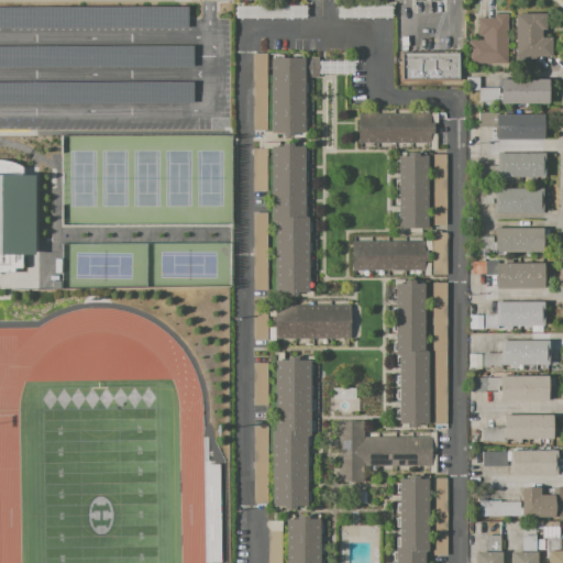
[(307,6),(307,18),(234,19),(234,7),(307,6)]
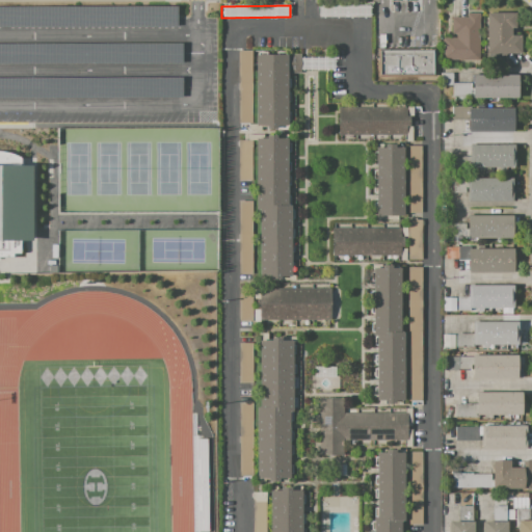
[(370,5),(370,17),(319,17),(319,5),(370,5)]
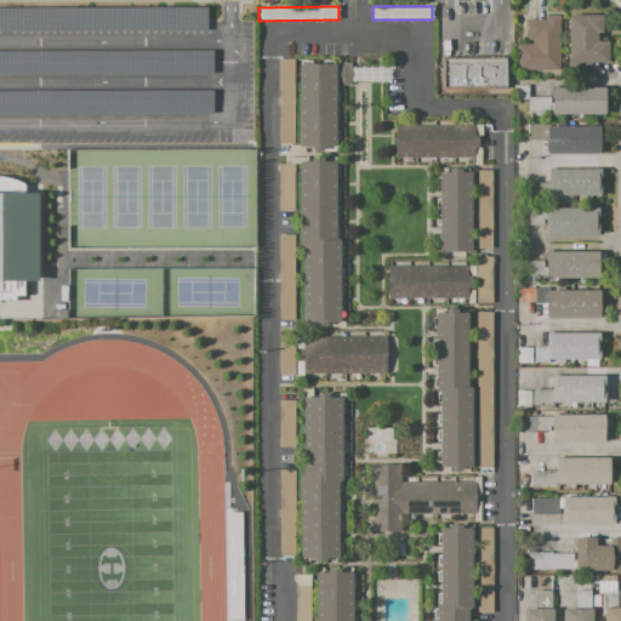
[(0,32),(0,10),(210,10),(210,21),(210,32),(0,32)]
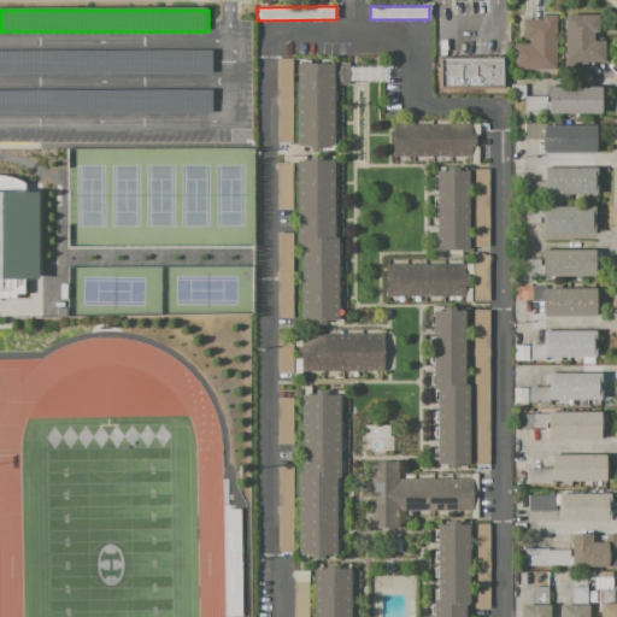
[(542,16),(556,16),(556,70),(515,70),(515,45),(529,45),(529,39),(524,39),(524,19),(542,19),(542,16)]
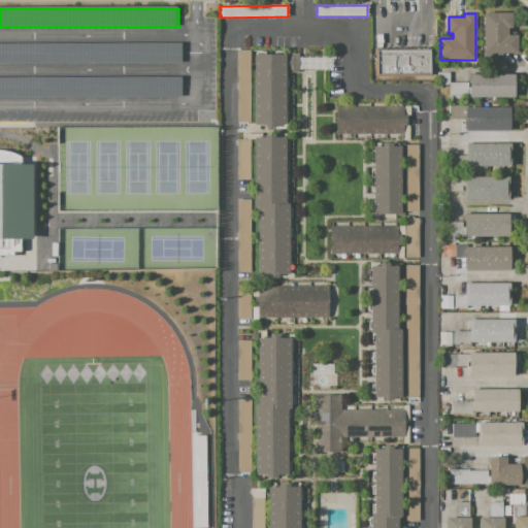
[(517,35),(517,53),(484,53),(484,13),(512,13),(512,28),(507,28),(507,35),(517,35)]
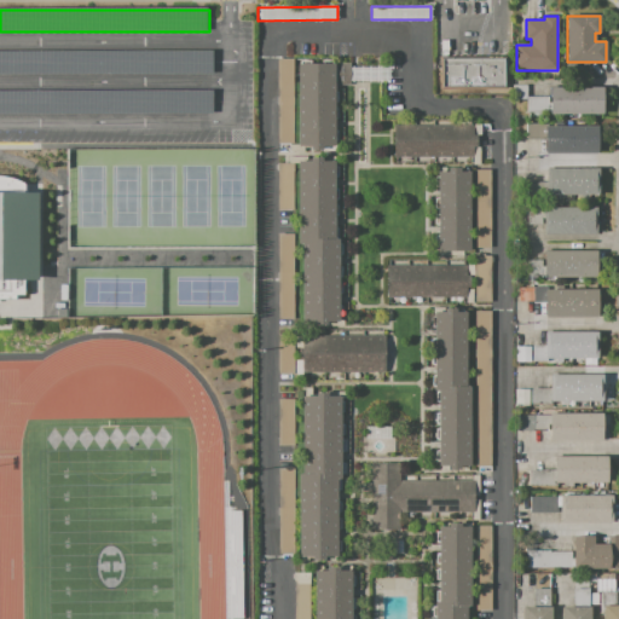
[(0,75),(0,52),(215,52),(215,75),(0,75)]
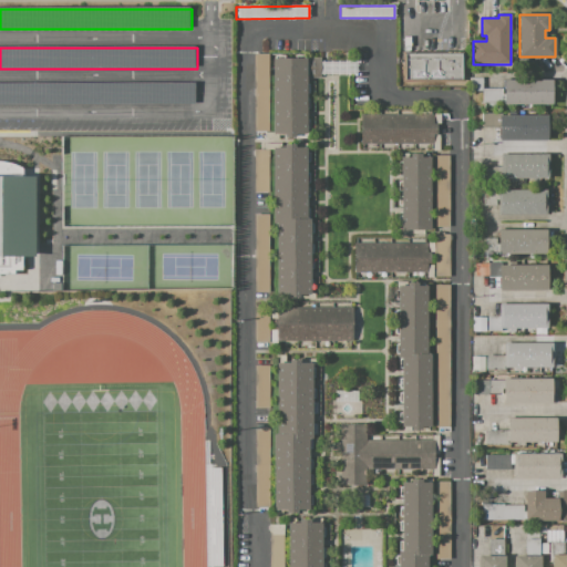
[(400,50),(461,51),(460,80),(400,79),(400,50)]
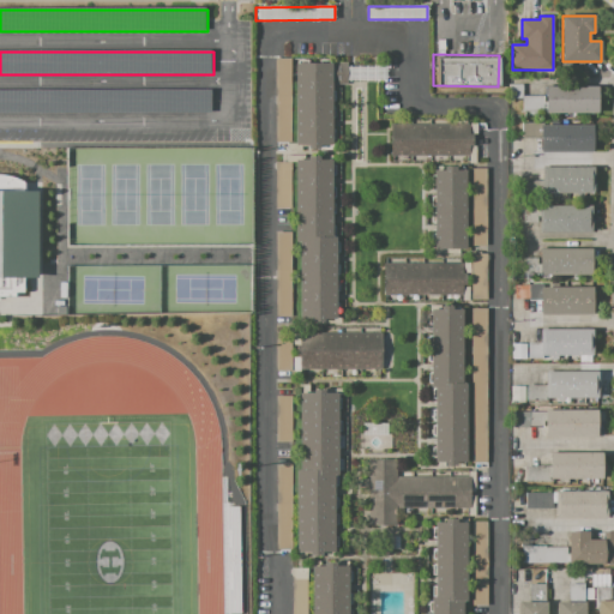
[(292,142),(276,142),(276,58),(292,58),(292,142)]
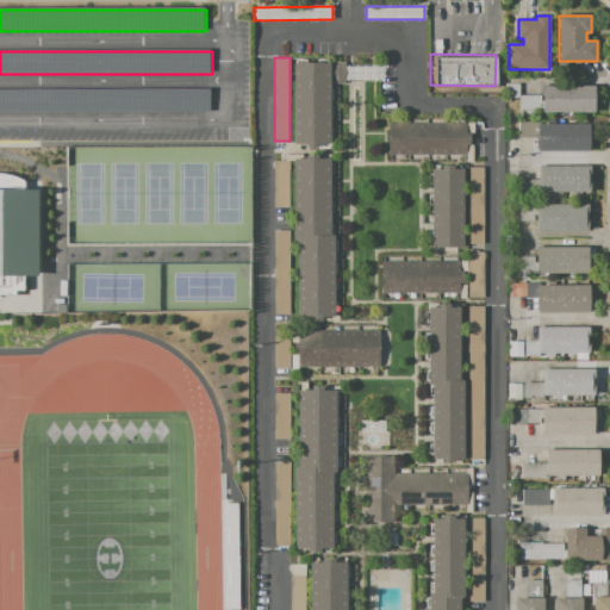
[(329,63),(344,62),(344,67),(384,67),(384,80),(346,80),(346,83),(329,83),(329,63)]
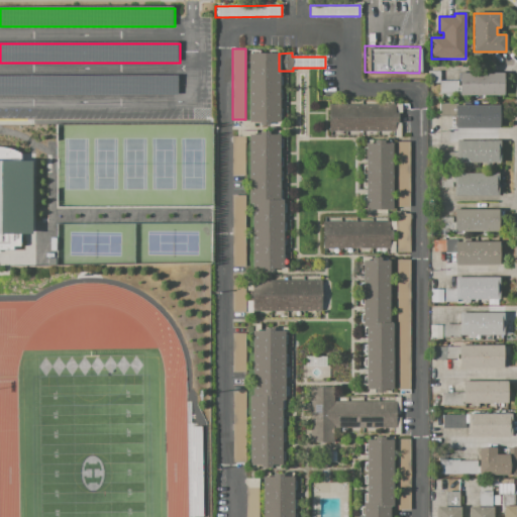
[(279,54),(279,71),(280,122),(269,122),(269,125),(260,125),(260,121),(249,122),(248,54),(279,54)]
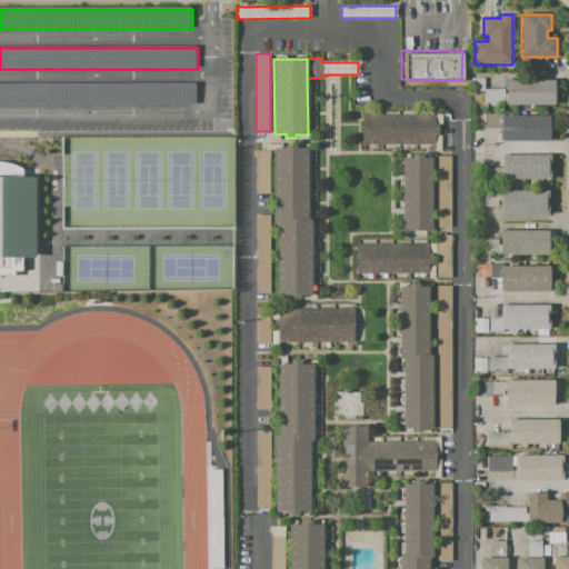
[(483,78),(485,91),(471,91),(471,78),(483,78)]
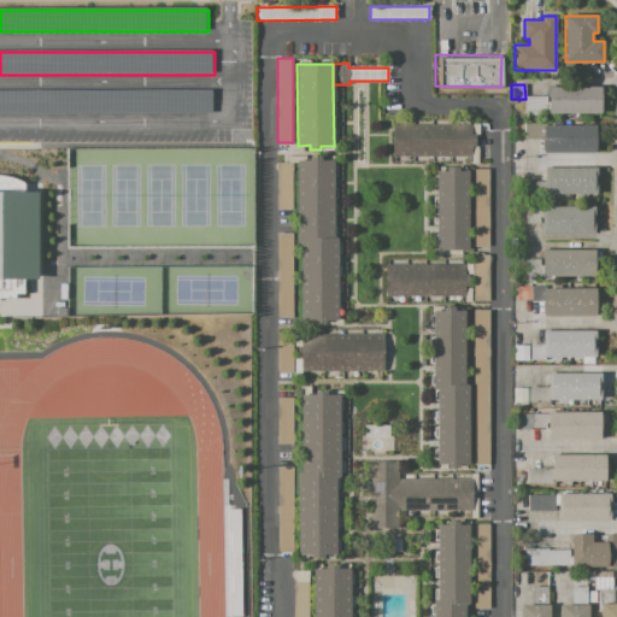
[(601,87),(601,113),(548,113),(548,111),(526,111),(526,97),(548,97),(548,87),(601,87)]
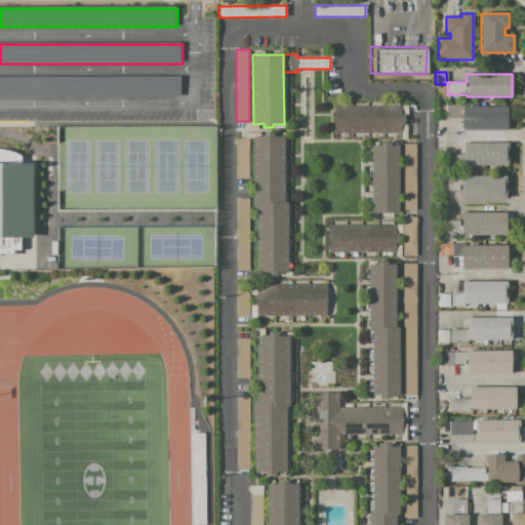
[(0,97),(0,77),(183,77),(183,97),(0,97)]
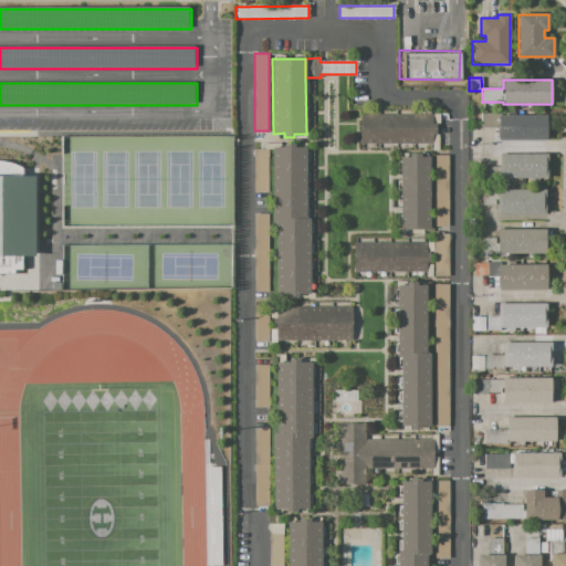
[(546,115),(546,140),(499,140),(499,127),(482,128),(482,113),(500,113),(501,116),(546,115)]
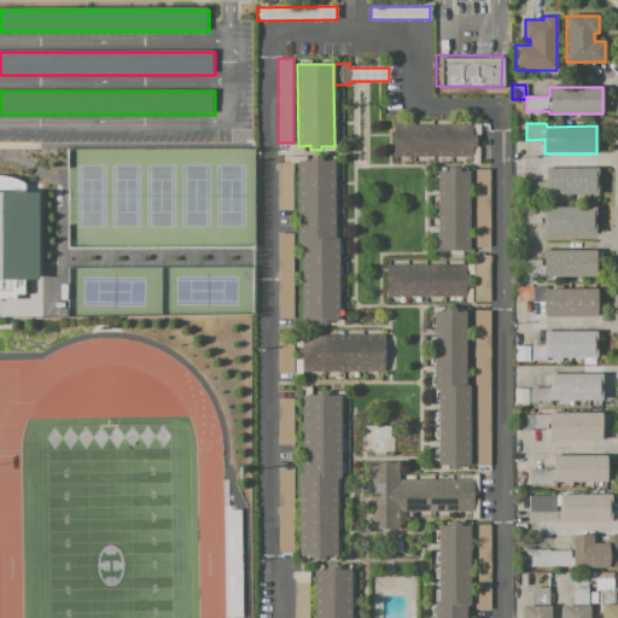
[(481,124),(481,134),(477,134),(477,133),(472,133),(472,135),(476,135),(476,147),(479,147),(479,164),(472,164),(472,157),(394,157),(394,126),(473,126),(473,124),(481,124)]
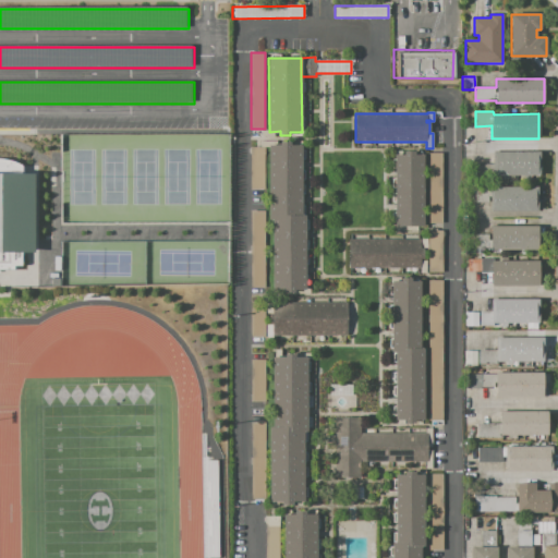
[(305,290),(294,290),(294,293),(284,293),(284,290),(273,290),(273,219),(269,219),(268,145),(280,145),(280,142),(290,142),(290,145),(302,145),(302,216),(305,216),(305,290)]
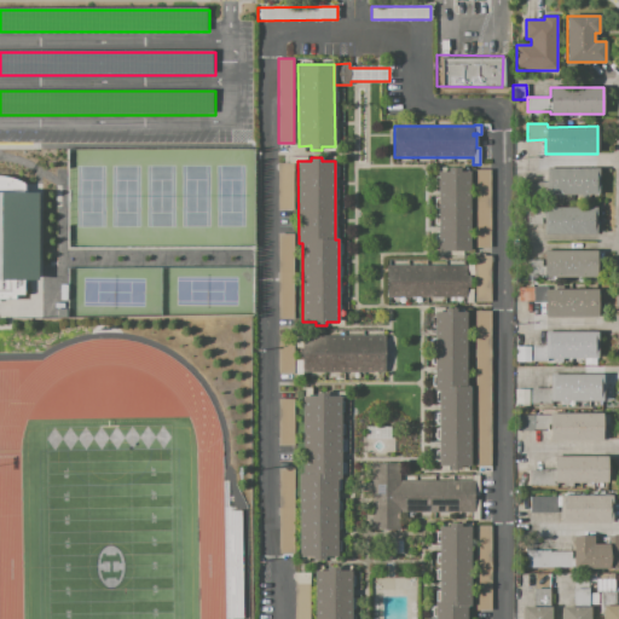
[(294,209),(278,209),(278,163),(293,163),(294,209)]
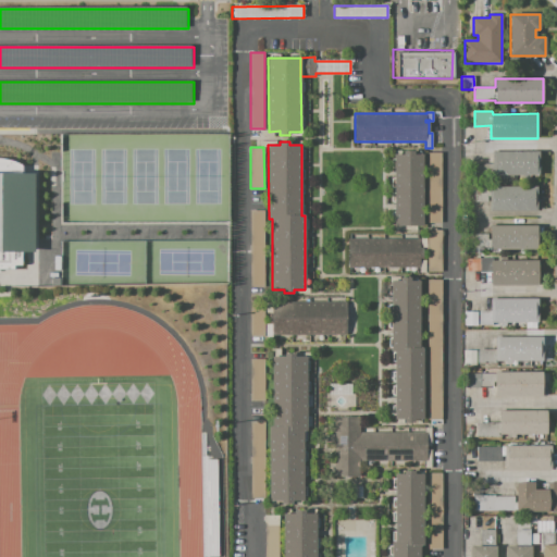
[(395,155),(404,155),(404,151),(413,151),(413,155),(423,155),(422,226),(418,226),(418,230),(393,230),(393,224),(394,224),(395,155)]
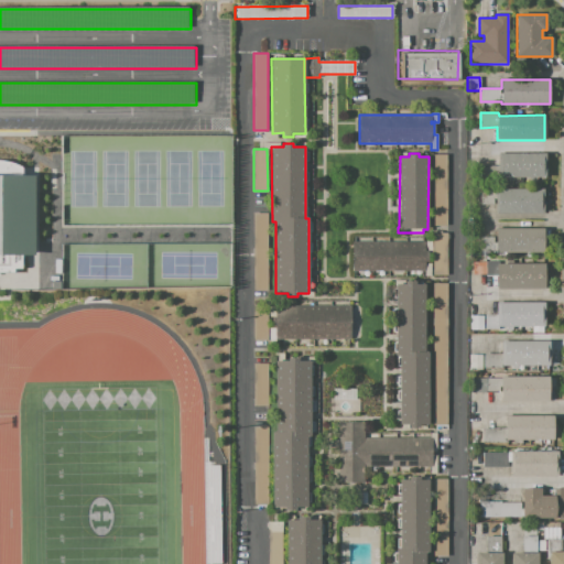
[(545,153),(545,177),(498,179),(481,179),(481,166),(498,166),(498,154),(545,153)]
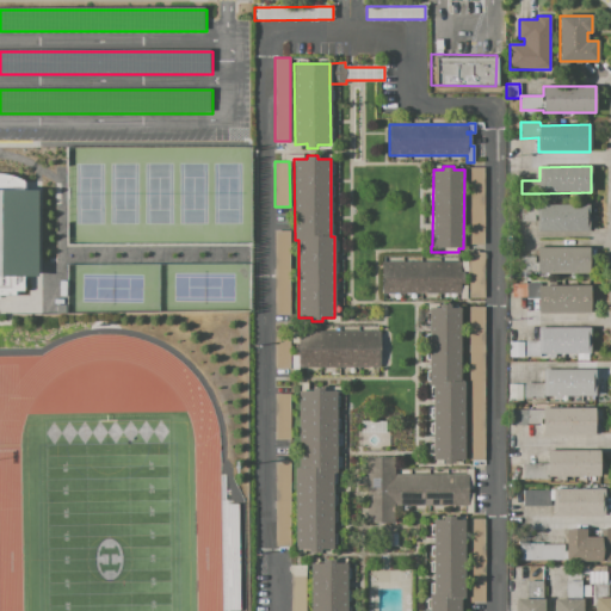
[(485,245),(469,246),(468,168),(483,168),(485,245)]
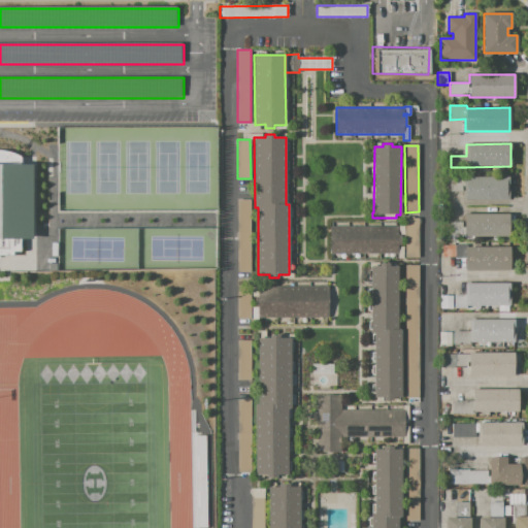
[(0,237),(0,166),(33,166),(32,237),(0,237)]
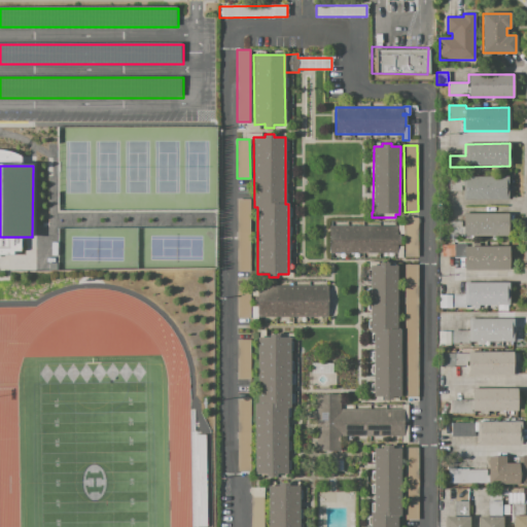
[(507,177),(507,199),(463,200),(463,190),(450,190),(450,178),(463,177),(507,177)]
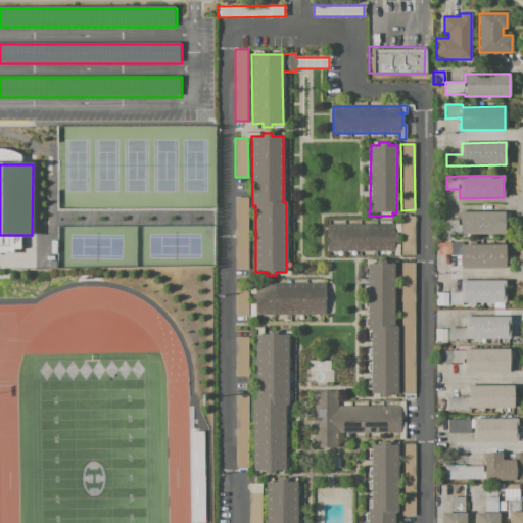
[(248,269),(235,269),(235,197),(248,197),(248,269)]
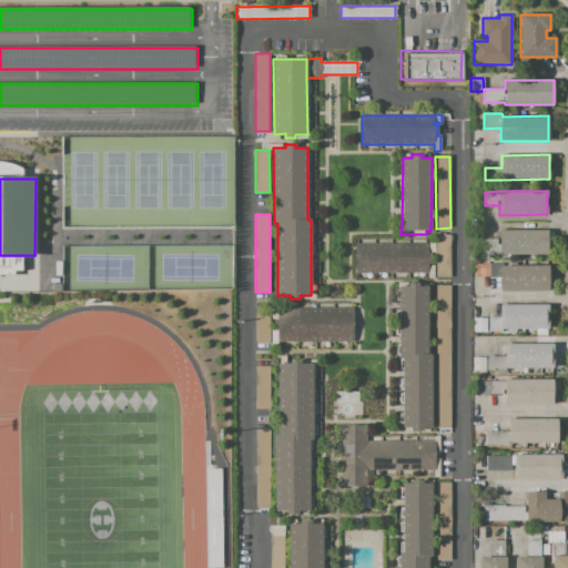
[(547,230),(548,254),(499,255),(499,253),(483,253),(483,239),(499,239),(499,231),(547,230)]
